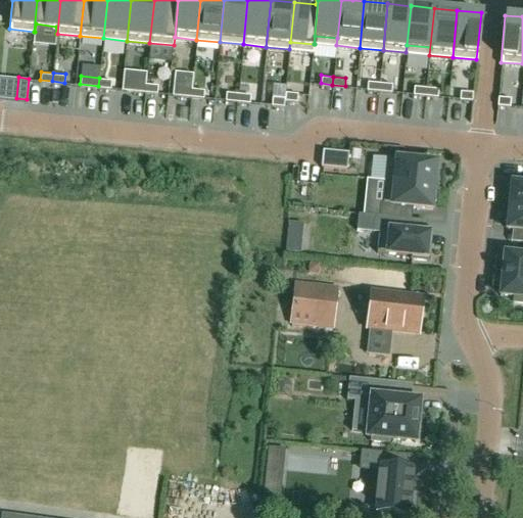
[(99,78),(98,86),(110,87),(111,79),(99,78)]
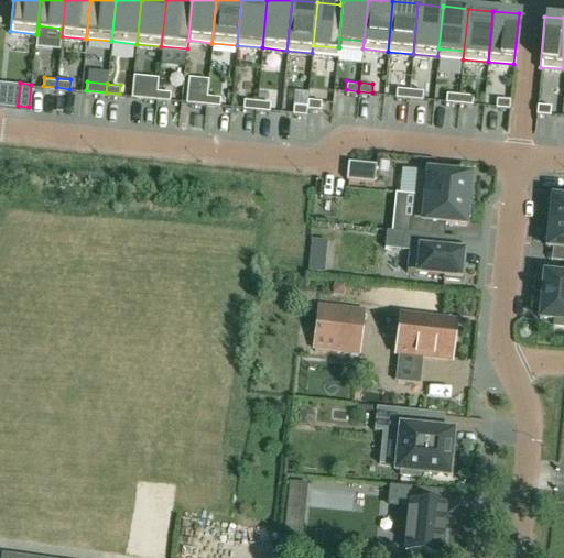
[(396,95),(409,96),(410,87),(397,86),(396,95)]
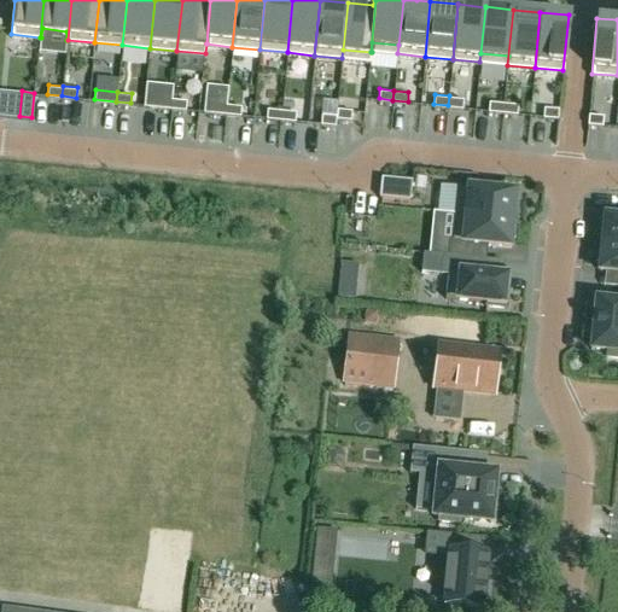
[(149,105),(172,108),(172,97),(150,95),(149,105)]
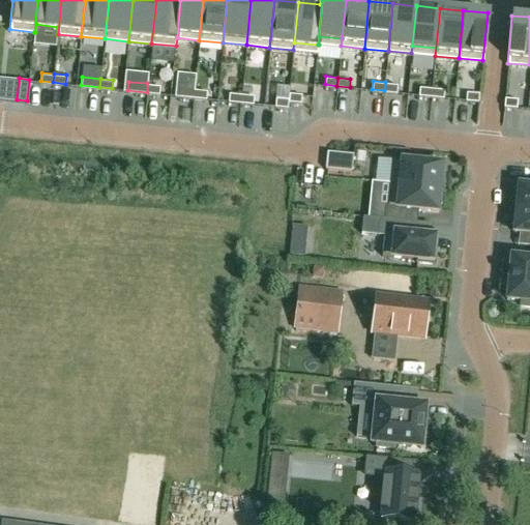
[(398,83),(385,82),(384,90),(396,91),(398,83)]
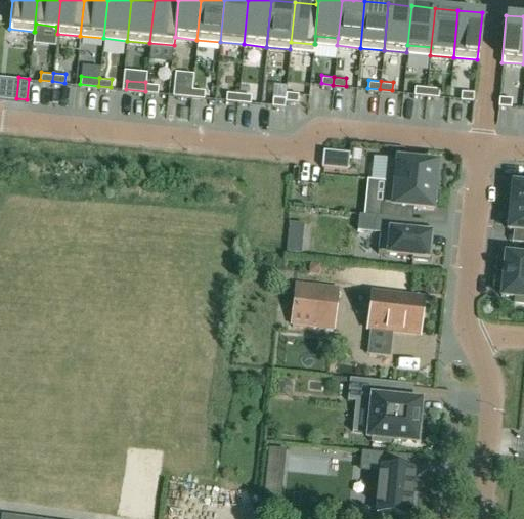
[(158,84),(145,82),(145,91),(158,92),(158,84)]
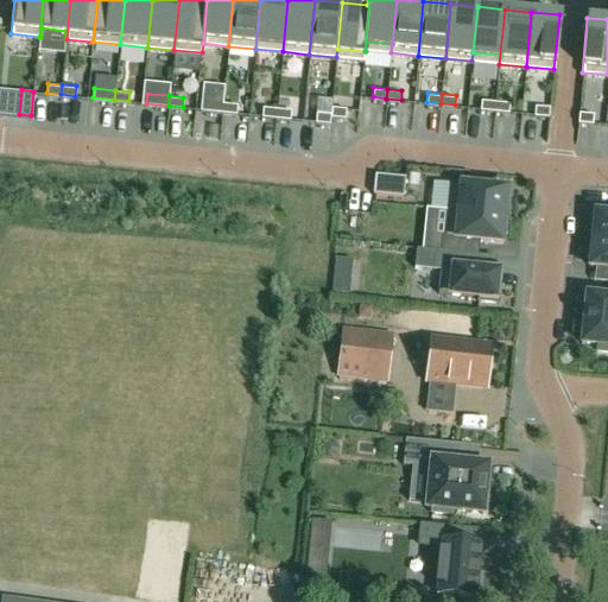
[(204,108),(222,111),(223,101),(202,99),(201,108),(204,108)]
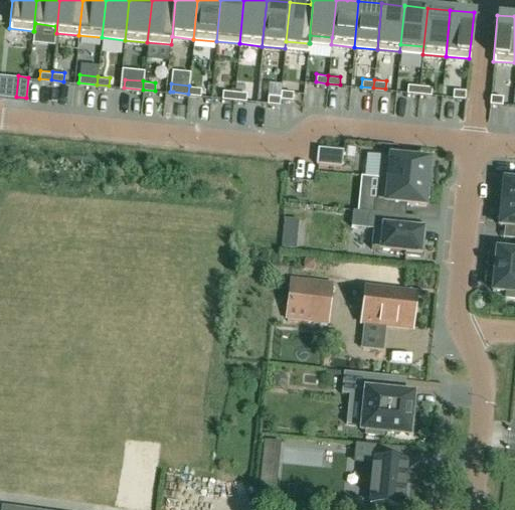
[(418,93),(419,85),(407,83),(406,92),(418,93)]
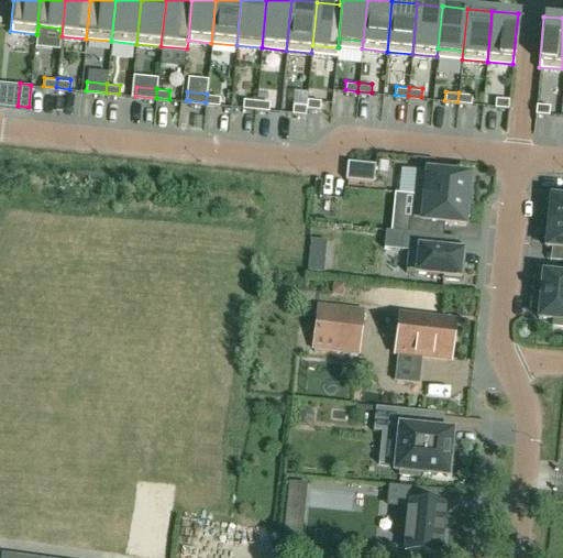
[(459,93),(457,101),(471,102),(472,94),(459,93)]
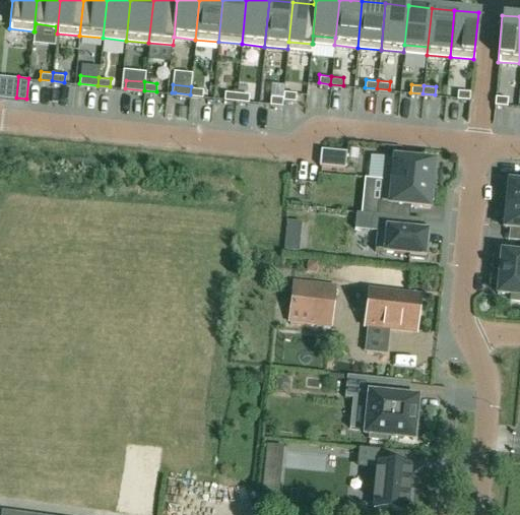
[(203,87),(191,86),(190,94),(202,95),(203,87)]
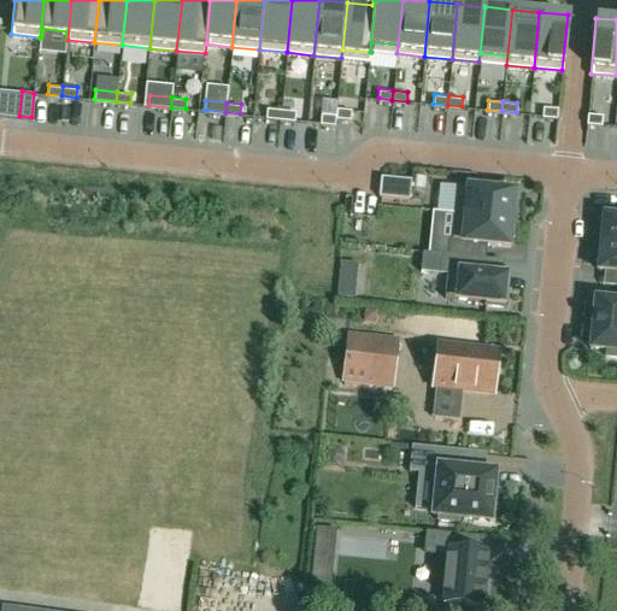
[(542,105),(542,115),(557,116),(558,106),(542,105)]
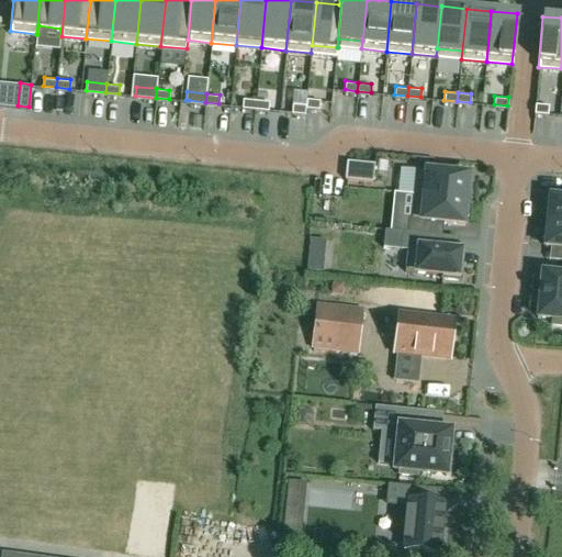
[(242,107),(255,108),(256,99),(243,97),(242,107)]
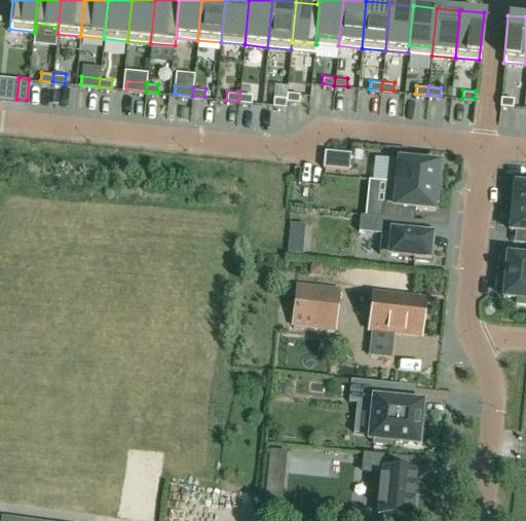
[(287,90),(286,100),(298,101),(299,92),(287,90)]
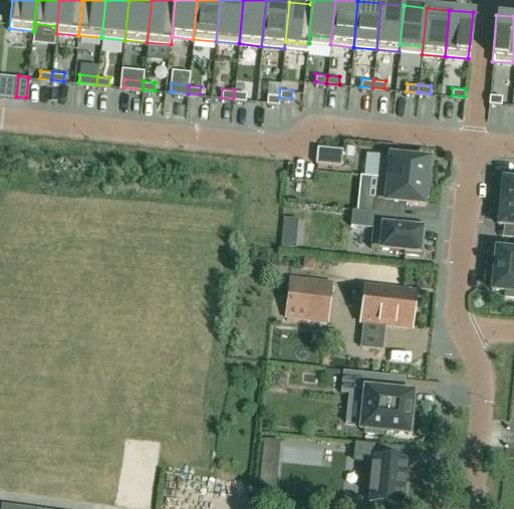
[(234,90),(233,98),(245,99),(246,91),(234,90)]
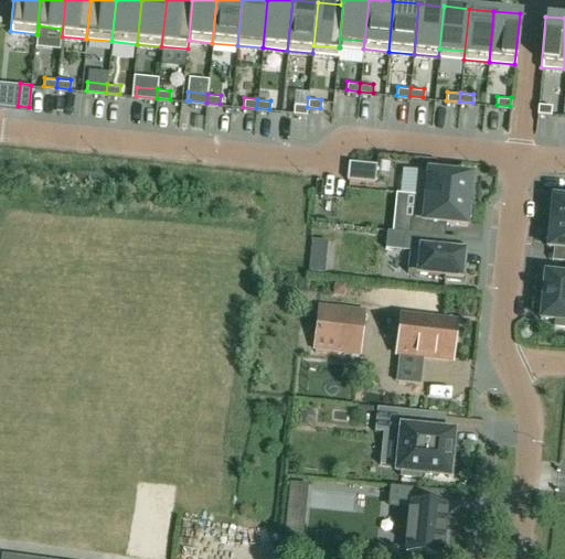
[(294,103),(294,111),(307,113),(307,104),(294,103)]
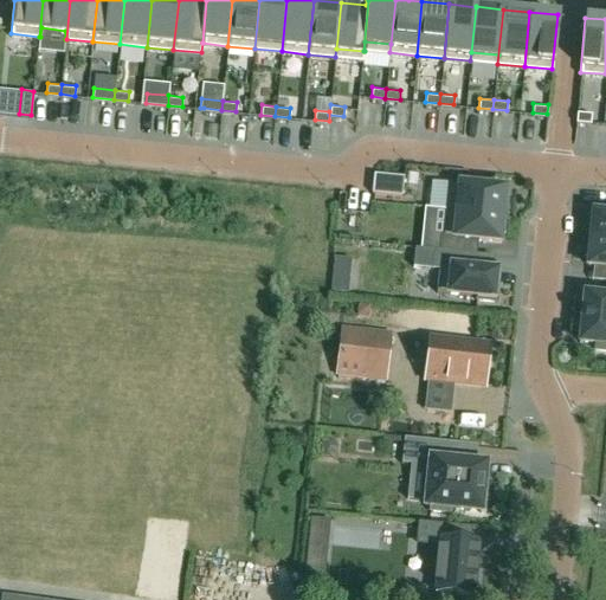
[(577,120),(591,121),(592,111),(578,110),(577,120)]
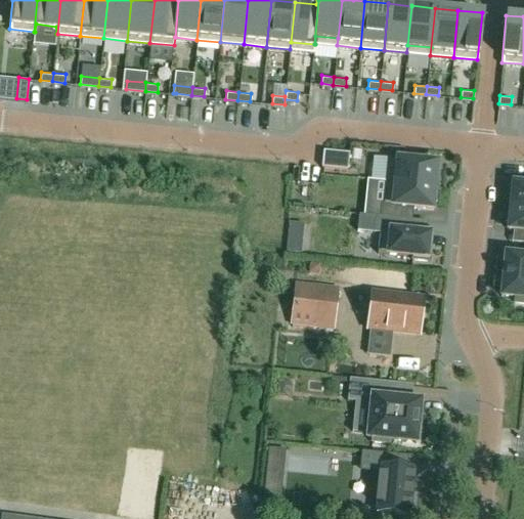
[(478,118),(478,102),(450,101),(450,117),(478,118)]
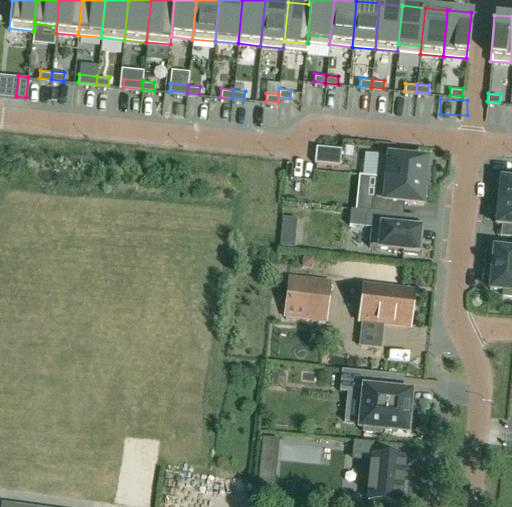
[(314,160),(340,163),(341,147),(316,144),(314,160)]
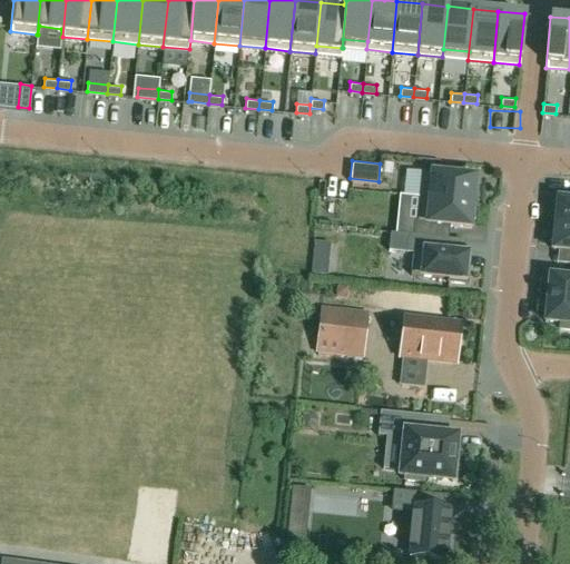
[(421,168),(419,194),(477,199),(478,184),(474,182),(475,174),(421,168)]
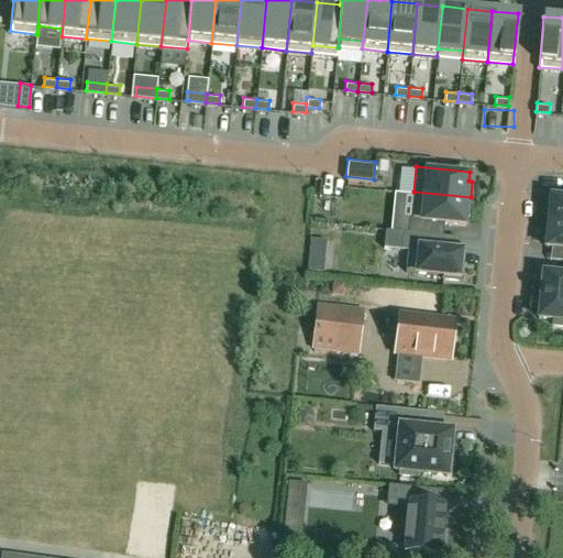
[(468,214),(471,197),(414,192),(411,216),(409,216),(408,230),(435,232),(437,219),(444,220),(464,222),(465,214),(468,214)]
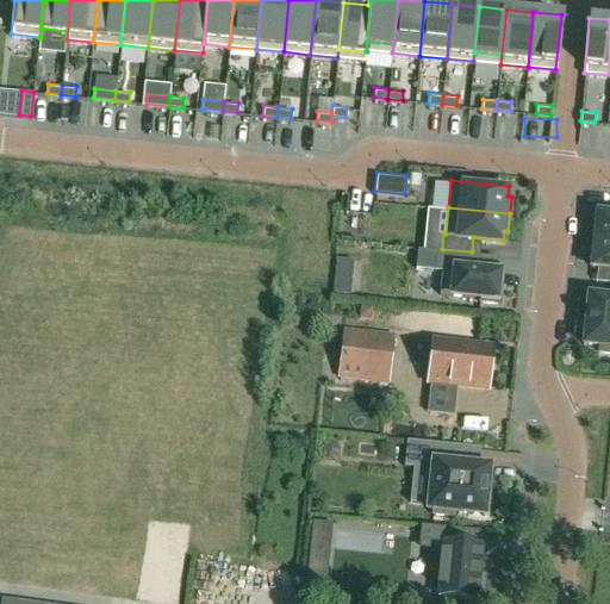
[(592,219),(590,236),(609,238),(609,211),(597,210),(596,219),(592,219)]
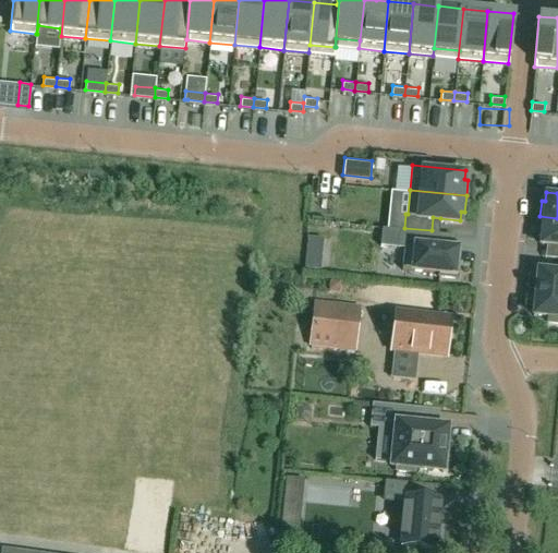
[(541,241),(546,242),(557,243),(557,218),(540,216),(538,232),(542,233),(541,241)]
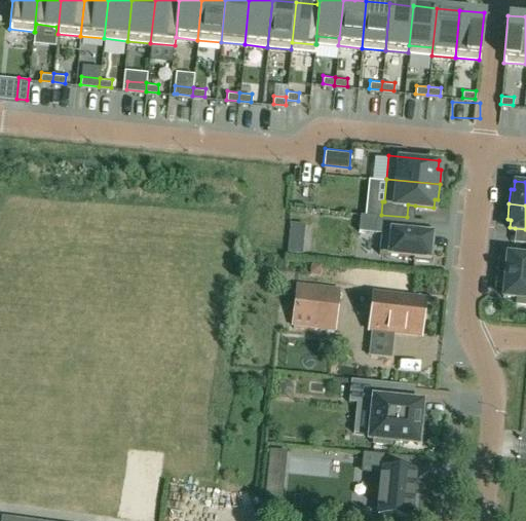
[(381,215),(376,214),(375,228),(381,228),(381,231),(379,252),(413,255),(412,258),(433,260),(434,244),(430,244),(431,232),(427,231),(406,229),(407,217),(381,215)]
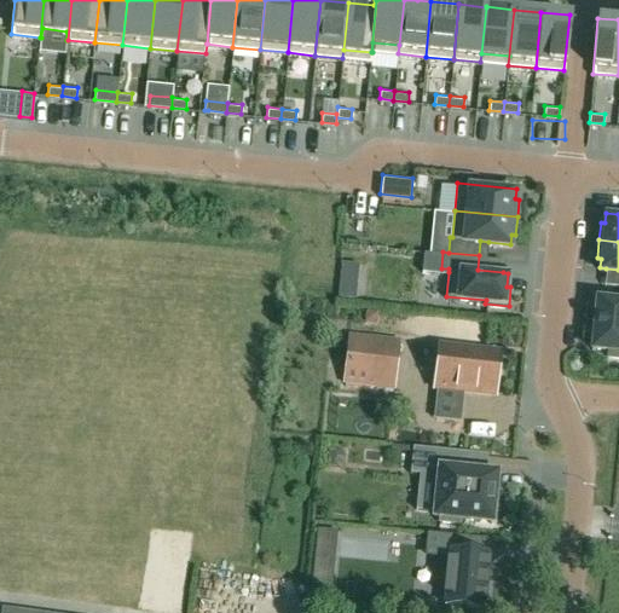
[(618,299),(596,296),(591,346),(608,347),(607,354),(618,354),(618,299)]
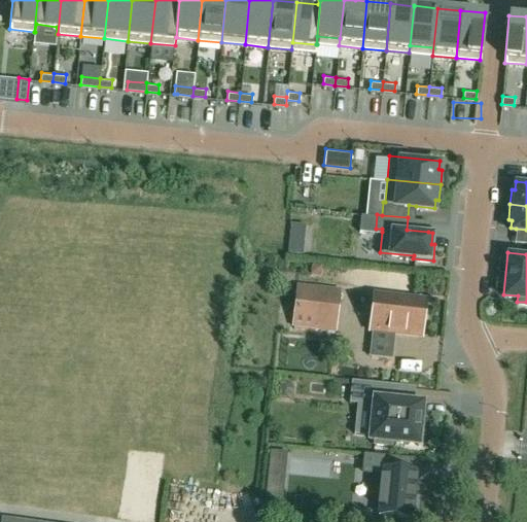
[(336,327),(340,286),(297,281),(292,322),(336,327)]
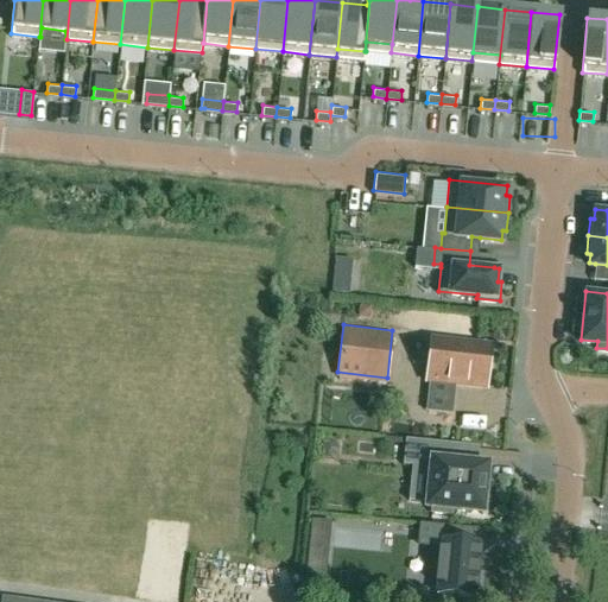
[(431,378),(454,380),(486,384),(491,342),(431,335),(426,378),(431,378)]
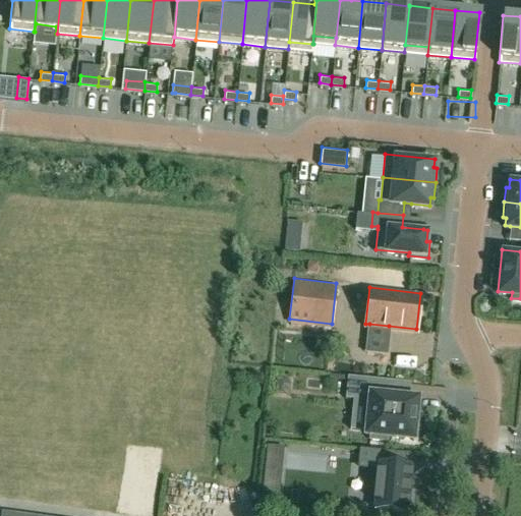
[(414,425),(417,396),(389,394),(390,378),(347,373),(345,395),(369,398),(365,433),(404,436),(405,424),(414,425)]
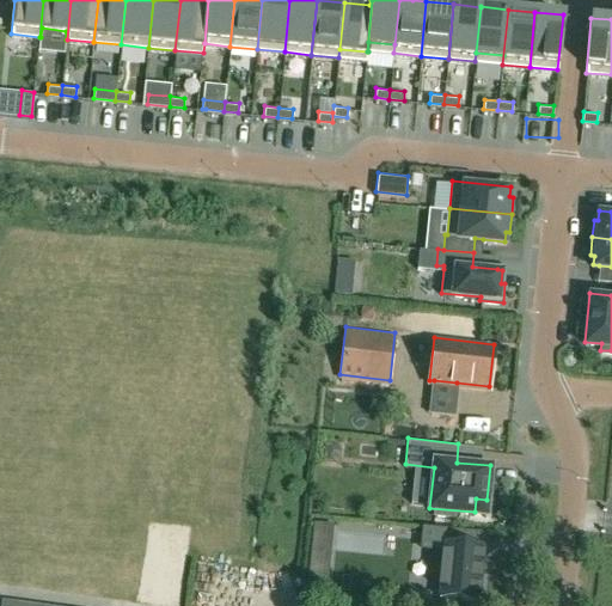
[(476,543),(477,528),(446,525),(445,542),(439,594),(477,598),(483,544),(476,543)]
